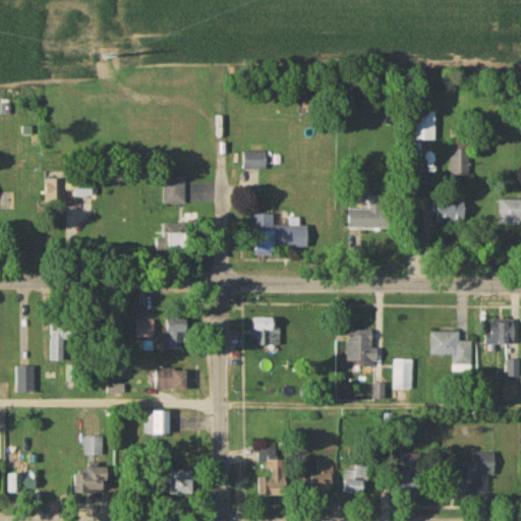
[(412,143),(436,143),(436,113),(412,113),(412,143)]
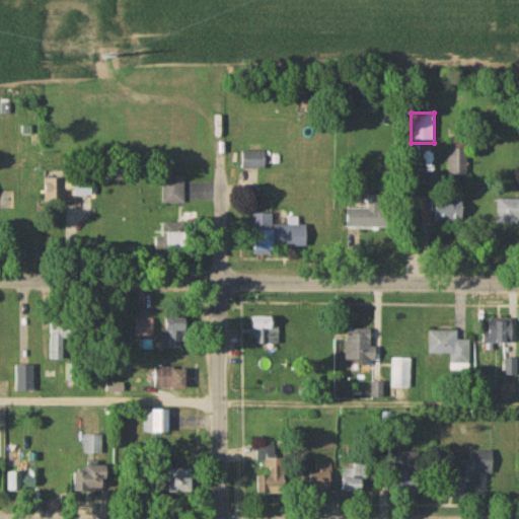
[(266,153),(241,153),(241,170),(266,170),(266,153)]
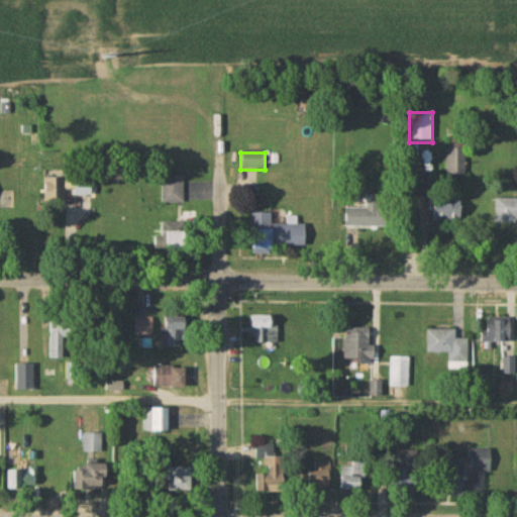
[(184,177),(162,177),(162,204),(184,205),(184,177)]
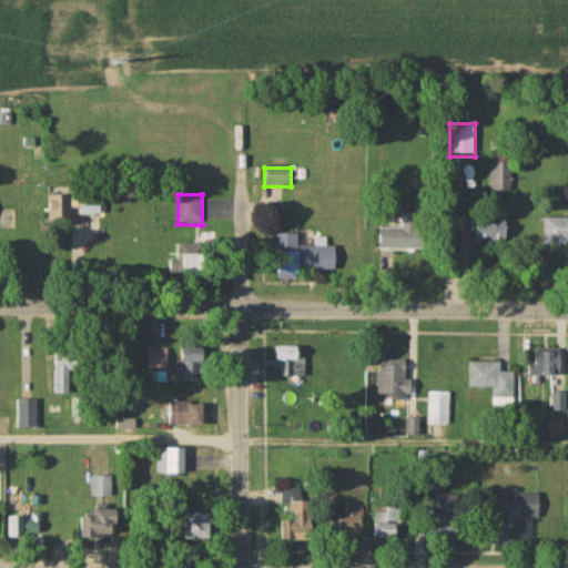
[(101,216),(101,195),(71,195),(71,216),(101,216)]
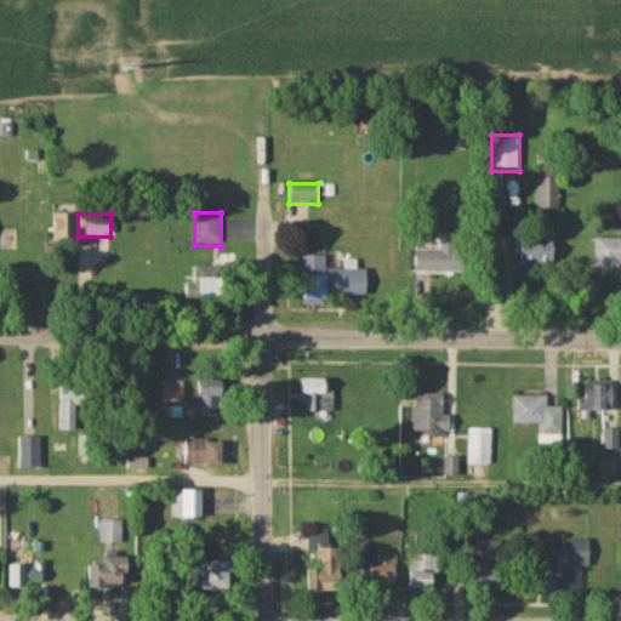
[(72,215),(52,215),(52,245),(72,245),(72,215)]
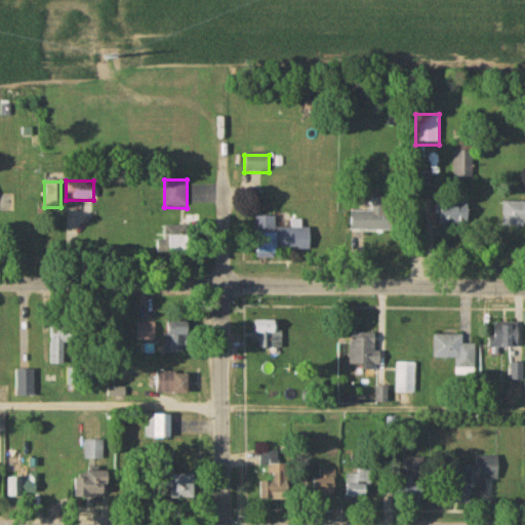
[(351,233),(398,232),(398,213),(385,213),(385,199),(372,199),(372,212),(351,213),(351,233)]
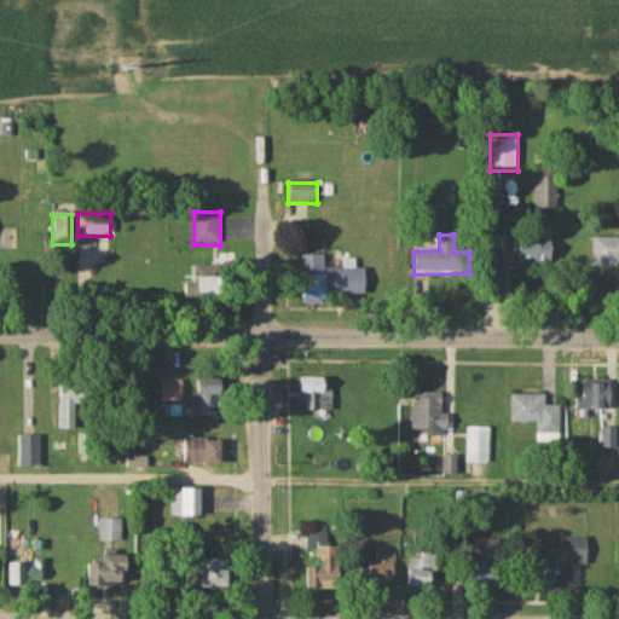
[(618,237),(595,238),(595,262),(618,261),(618,237)]
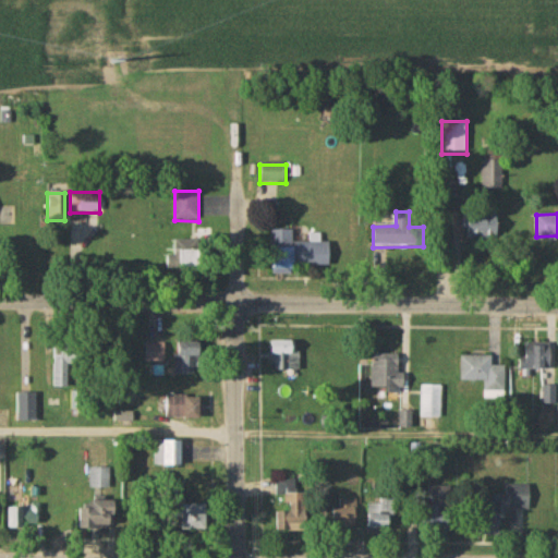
[(500,241),(500,215),(465,215),(465,241),(500,241)]
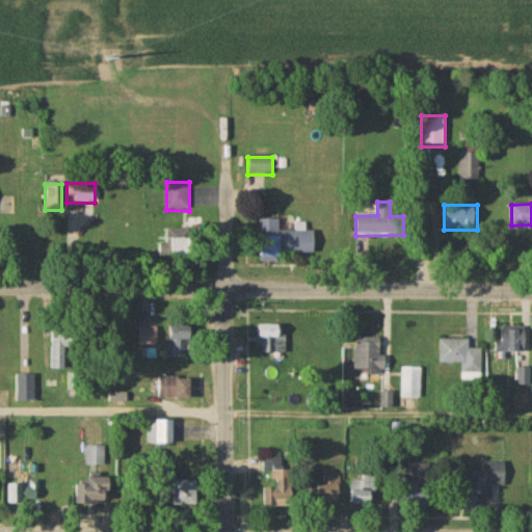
[(280,255),(280,221),(260,221),(260,255),(280,255)]
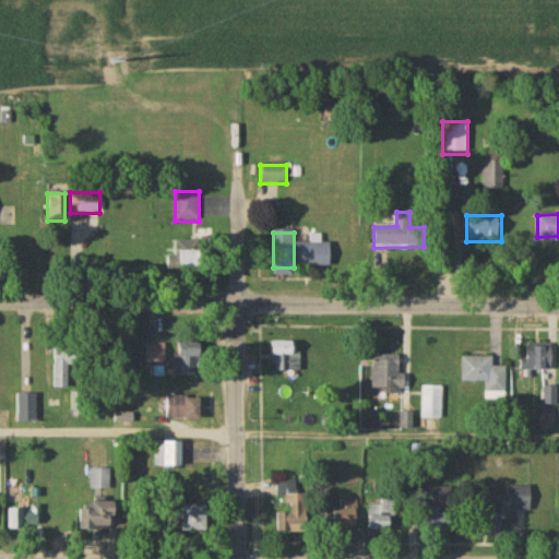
[(320,236),(308,236),(308,244),(300,244),(300,268),(331,268),(331,245),(320,245),(320,236)]
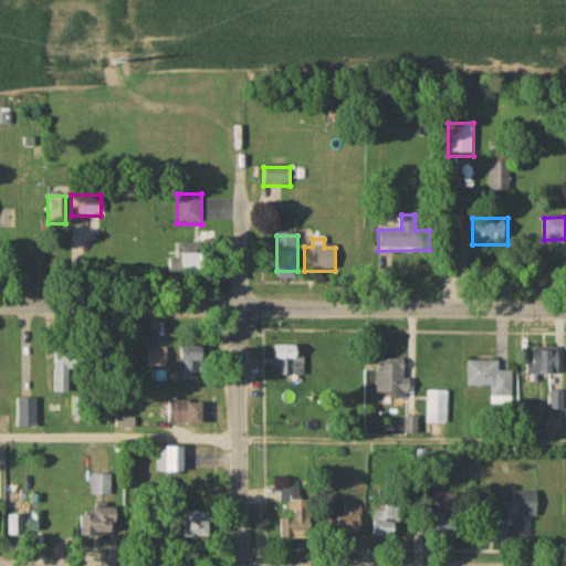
[(205,244),(177,244),(177,275),(205,275),(205,244)]
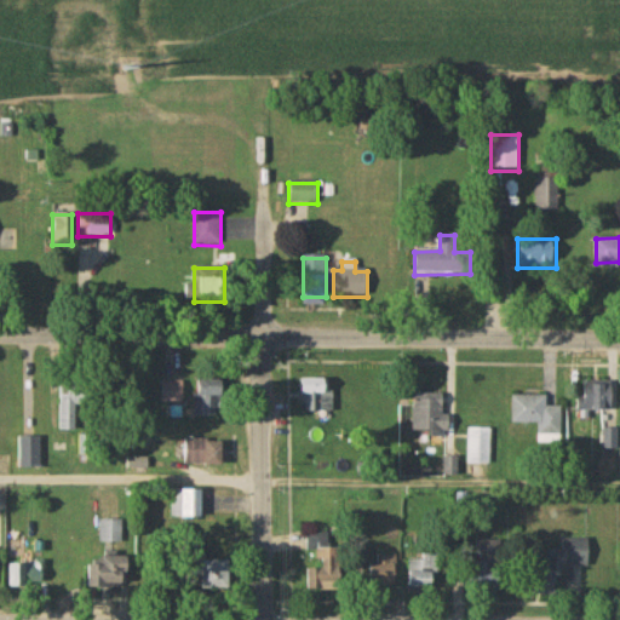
[(195,382),(195,418),(224,418),(224,382),(195,382)]
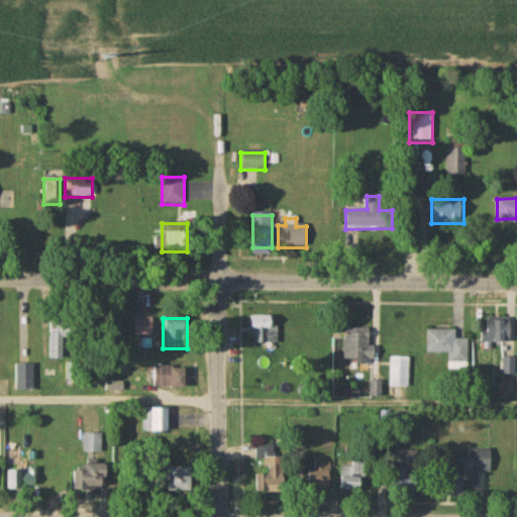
[(250,344),(278,344),(278,318),(250,318),(250,344)]
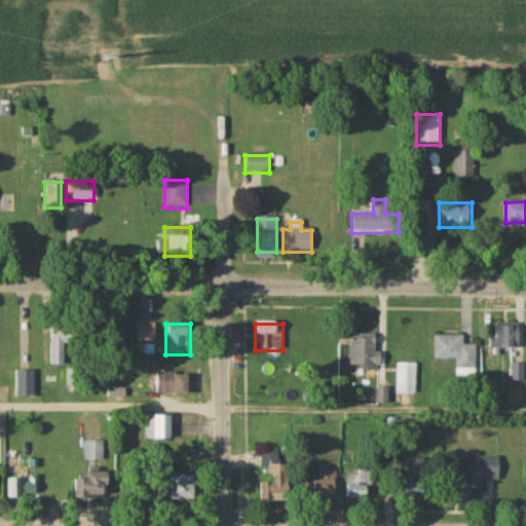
[(493,325),(493,349),(521,349),(521,325),(493,325)]
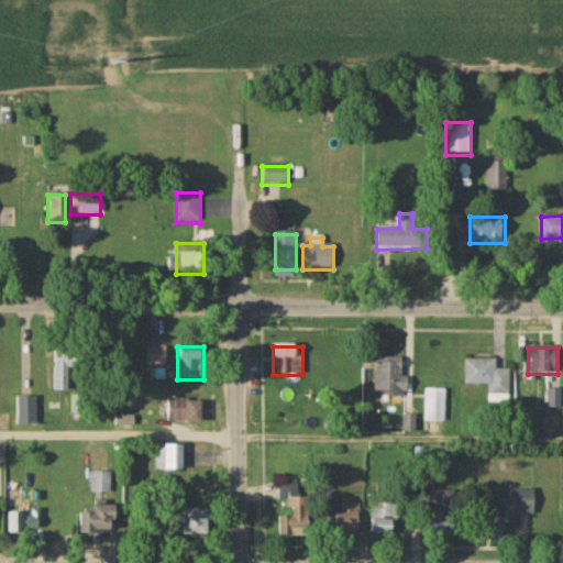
[(68,393),(68,370),(84,370),(84,349),(52,349),(52,393),(68,393)]
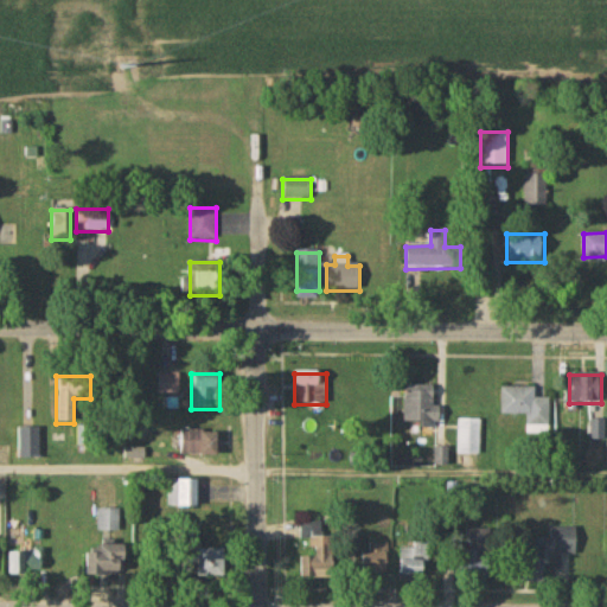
[(435,407),(435,387),(407,387),(407,423),(441,423),(441,407),(435,407)]
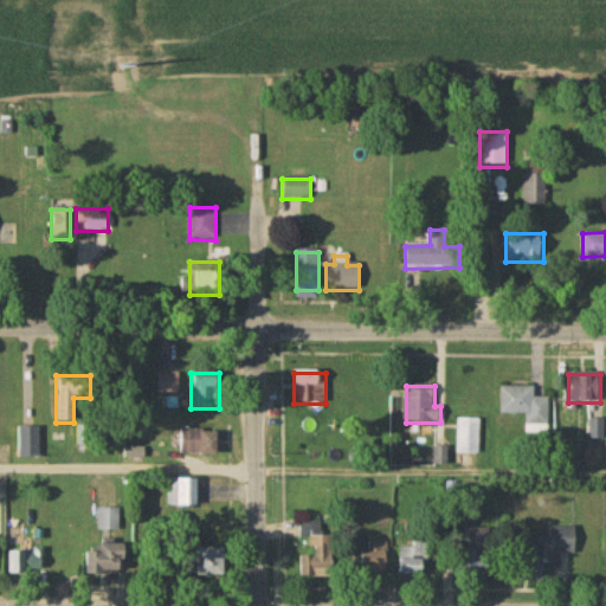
[(526,416),(526,431),(548,431),(548,399),(534,399),(535,388),(500,387),(498,414),(526,416)]
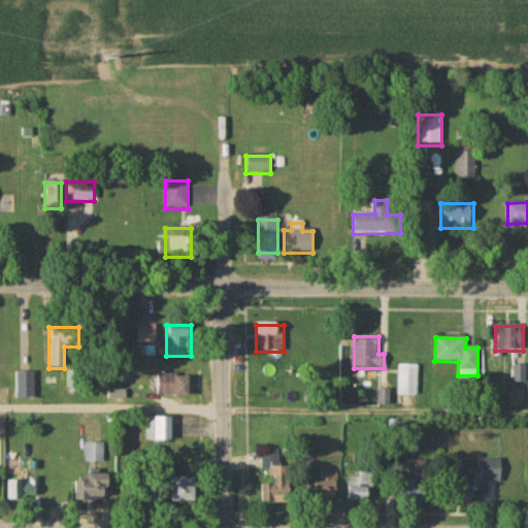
[(418,397),(418,366),(397,366),(397,397),(418,397)]
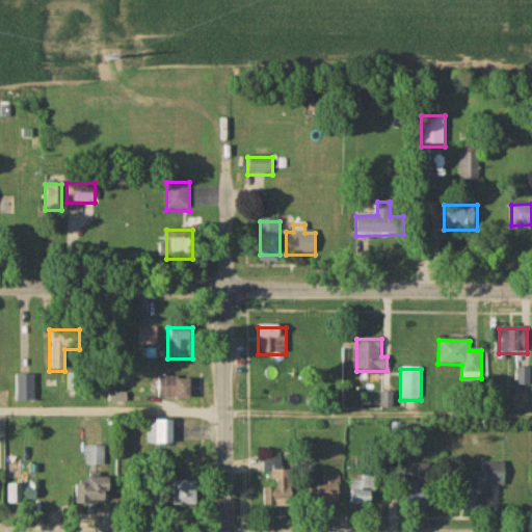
[(530,384),(530,370),(520,370),(520,384),(530,384)]
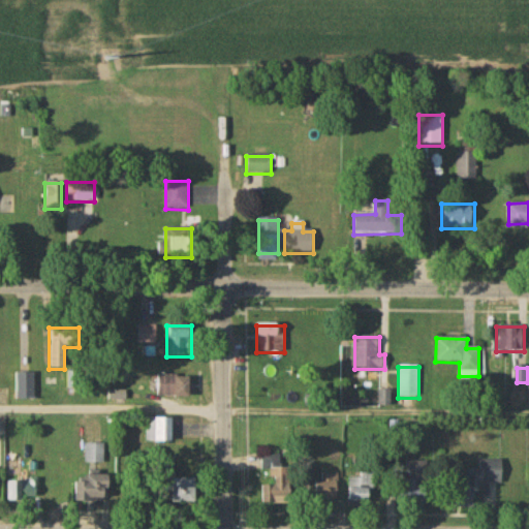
[(35,374),(14,374),(14,401),(35,401),(35,374)]
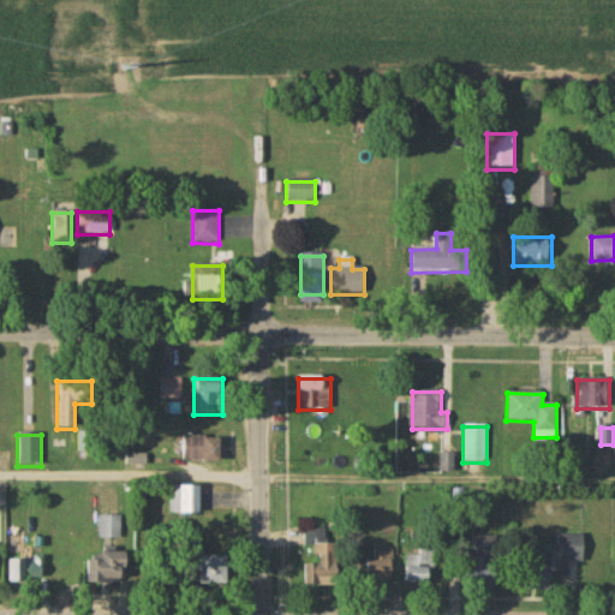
[(184,464),(224,464),(224,436),(184,436),(184,464)]
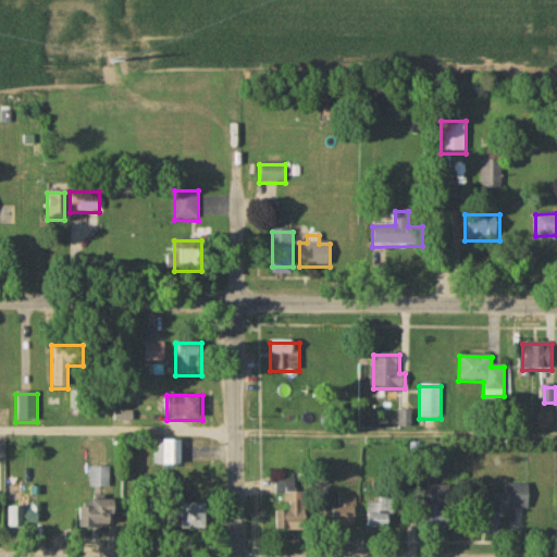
[(152,442),(152,467),(182,467),(182,442),(152,442)]
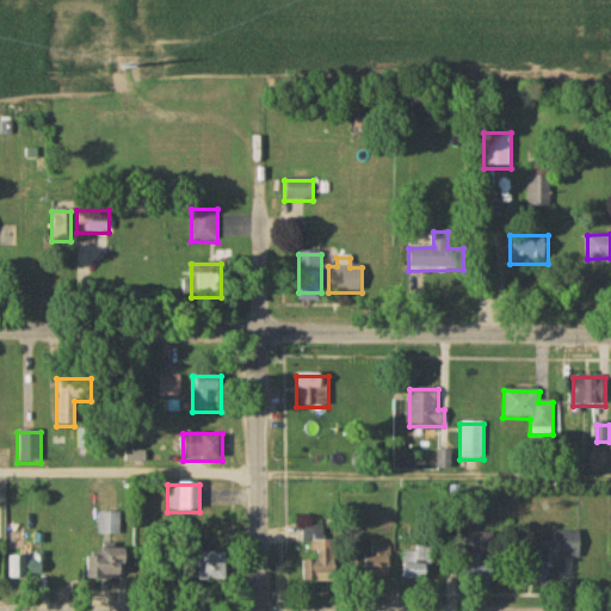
[(97,536),(119,537),(119,513),(97,513),(97,536)]
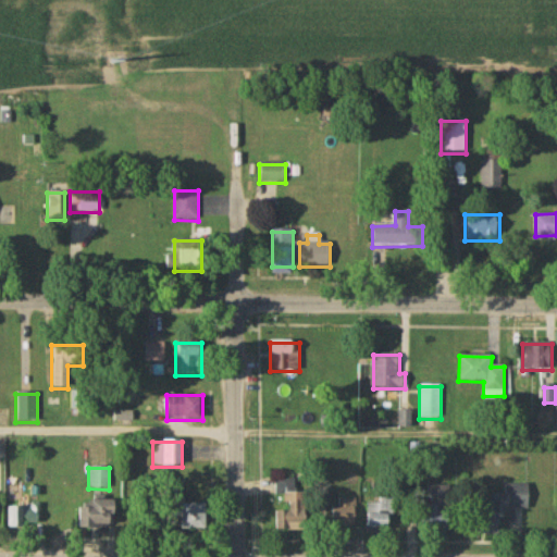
[(297,481),(276,481),(276,503),(288,503),(288,512),(276,512),(276,531),(306,531),(306,494),(297,494),(297,481)]
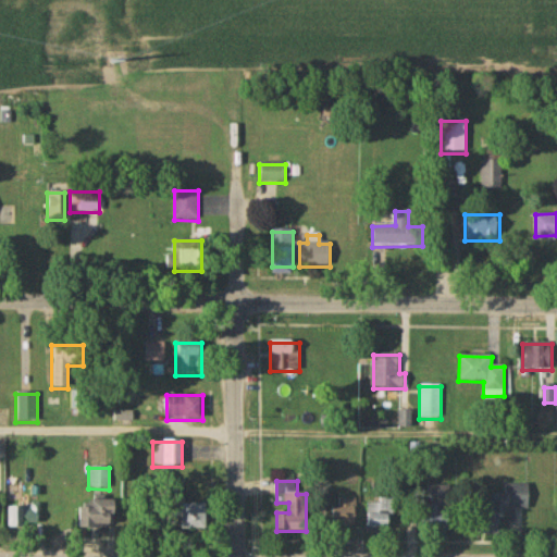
[(530,510),(530,485),(500,485),(500,510),(530,510)]
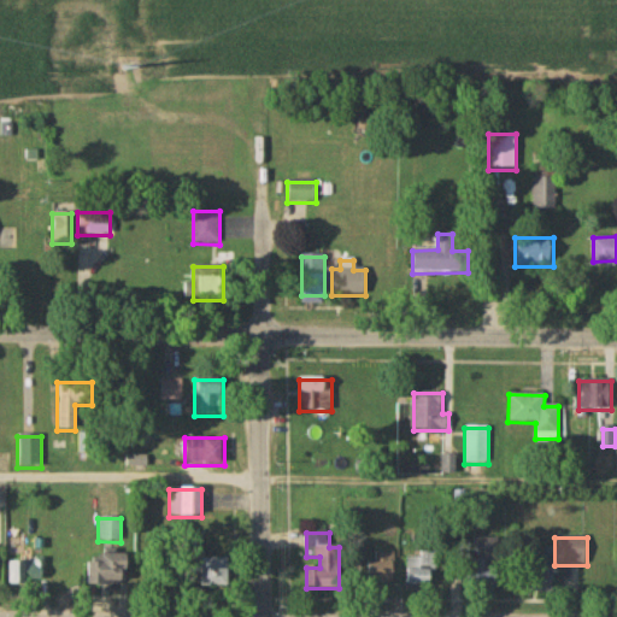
[(498,580),(498,548),(469,548),(469,580),(498,580)]
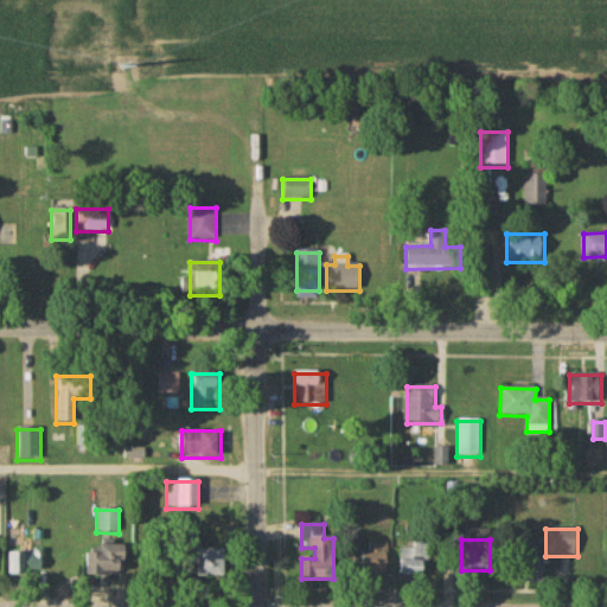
[(128,544),(90,544),(90,574),(128,574),(128,544)]
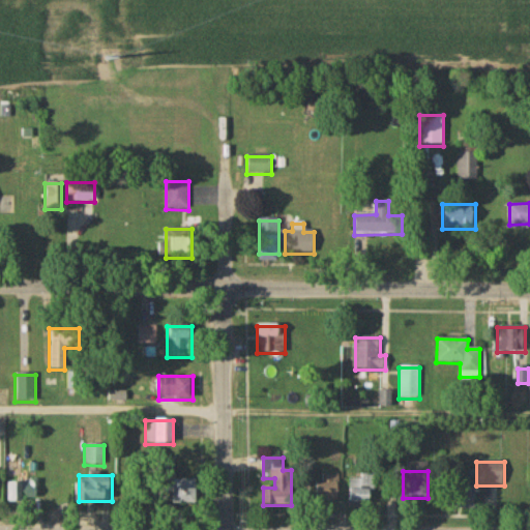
[(322,476),(322,502),(340,502),(340,476),(322,476)]
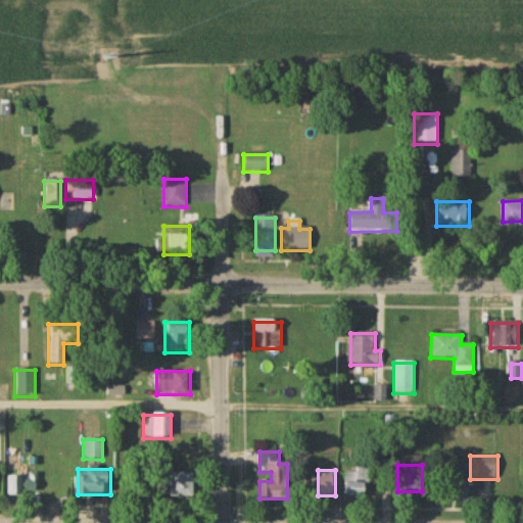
[(343,501),(369,501),(369,470),(343,470),(343,501)]
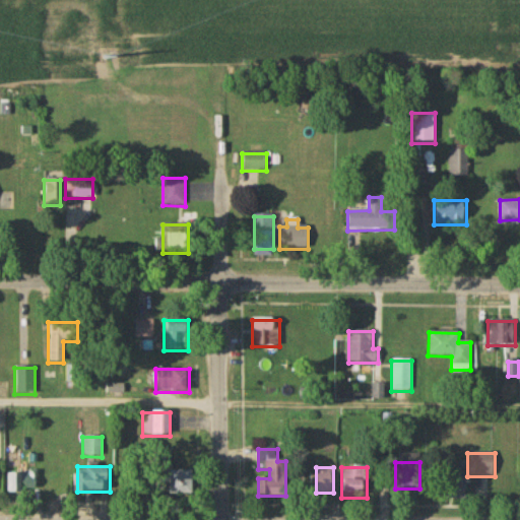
[(172,471),(172,497),(194,497),(194,471),(172,471)]
